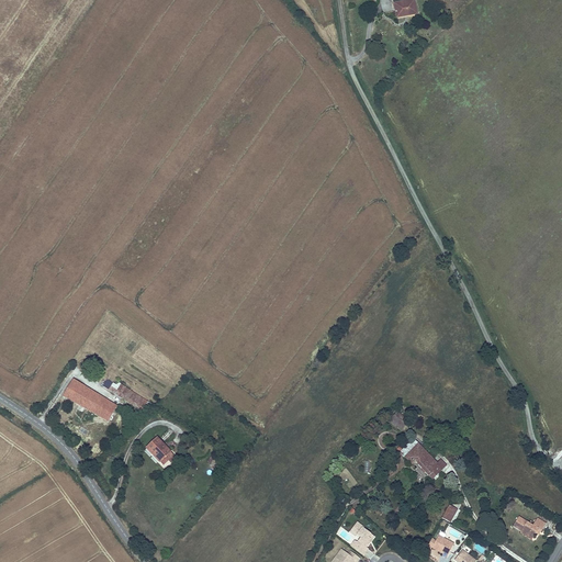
[(413,0),(408,0),(392,3),(395,17),(405,14),(405,17),(417,14),(413,0)]
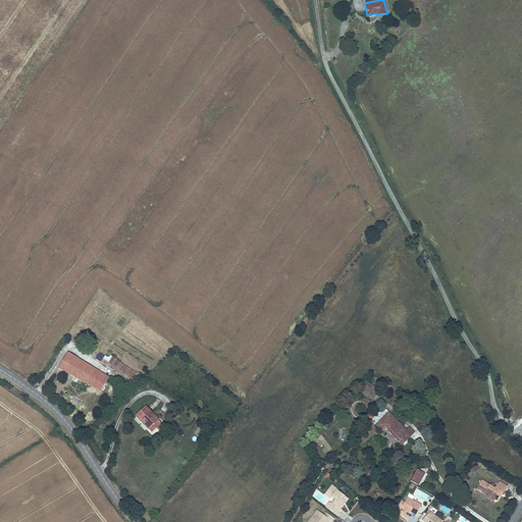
[(58,368),(99,390),(108,377),(76,359),(67,353),(58,368)]
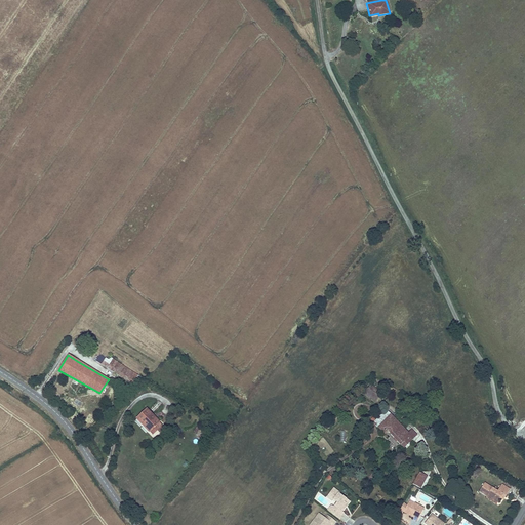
[(136,379),(122,370),(124,367),(116,361),(114,364),(110,362),(99,355),(96,361),(132,385),(136,379)]
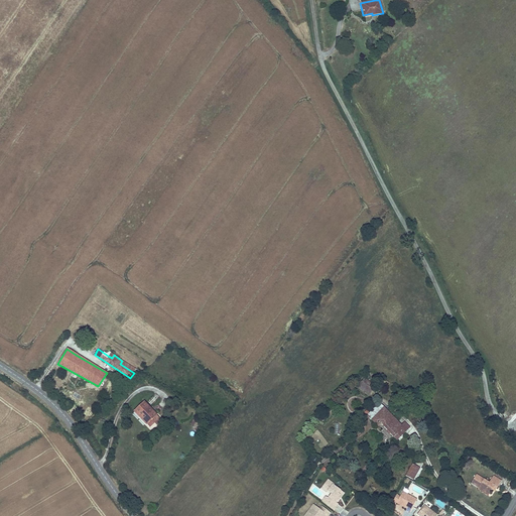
[(134,373),(136,369),(122,361),(120,364),(134,373)]
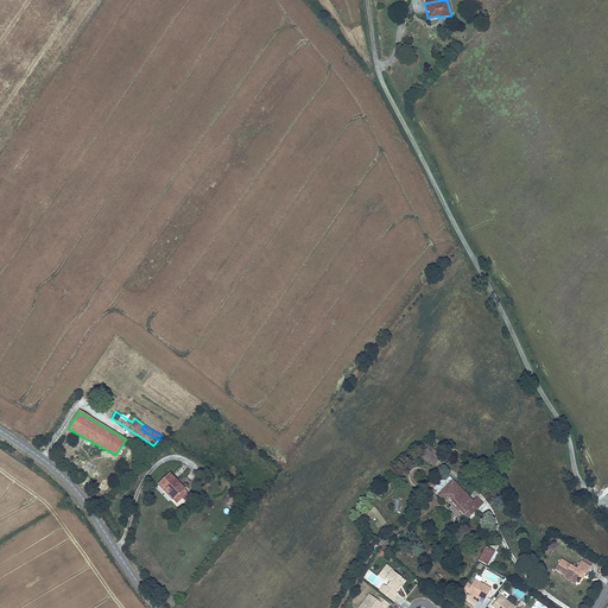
[(422,455),(435,466),(442,456),(429,445),(422,455)]
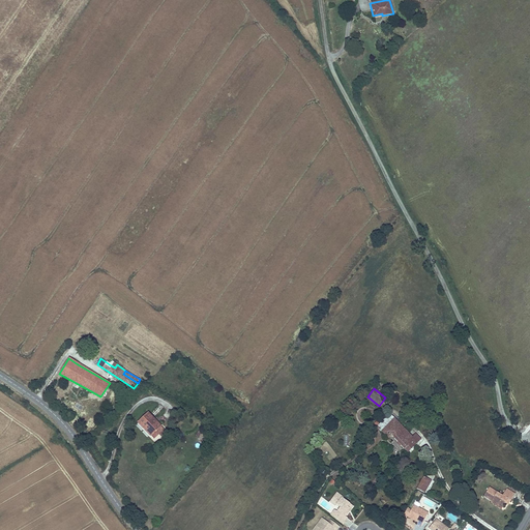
[(156,436),(164,429),(149,413),(138,423),(150,436),(154,433),(156,436)]
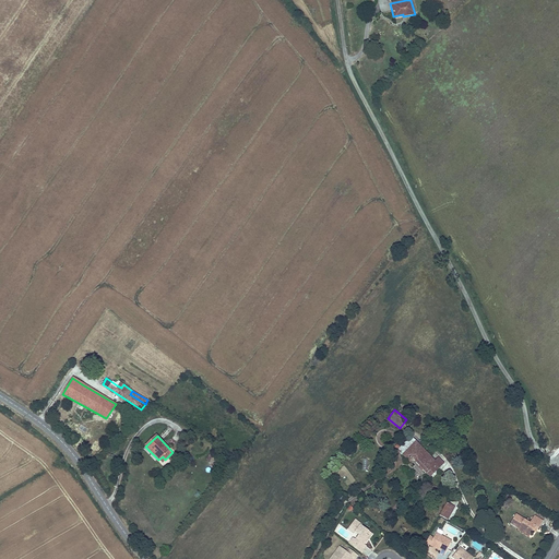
[(399,451),(403,455),(415,442),(411,438),(399,451)]
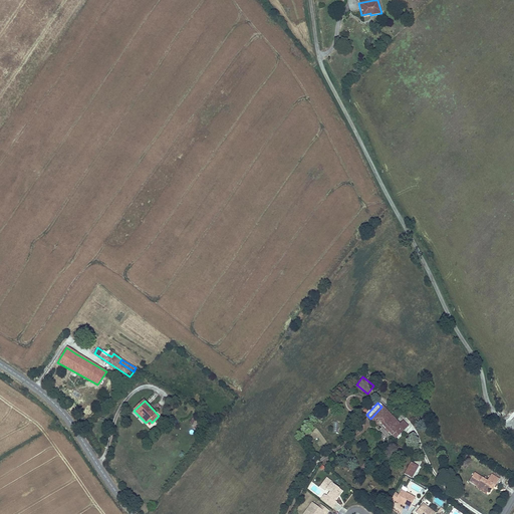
[(396,438),(409,426),(398,415),(395,419),(381,407),(370,419),(376,425),(379,423),(396,438)]
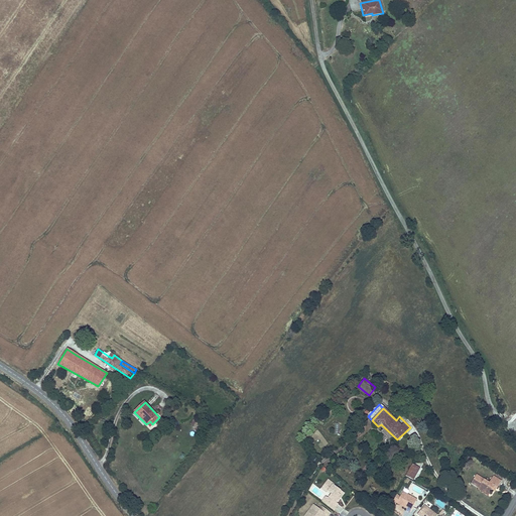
[(416,473),(413,472),(416,466),(413,464),(406,475),(413,479),(416,473)]
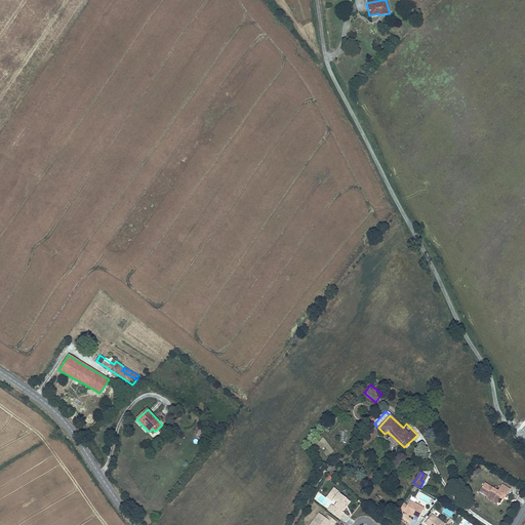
[(500,482),(496,489),(484,482),(478,491),(486,495),(487,494),(497,500),(500,496),(502,493),(505,494),(509,487),(500,482)]
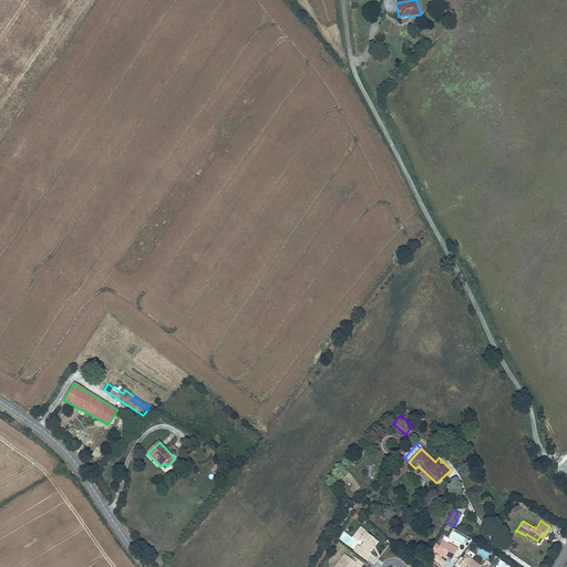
[(371,554),(369,553),(377,542),(367,534),(367,532),(360,527),(353,537),(359,542),(360,539),(366,544),(360,550),(358,549),(354,553),(366,560),(371,554)]
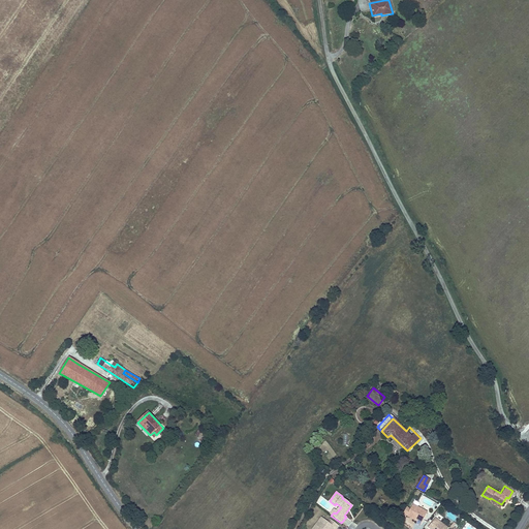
[(500,507),(501,504),(491,498),(490,499),(489,501),(500,507)]
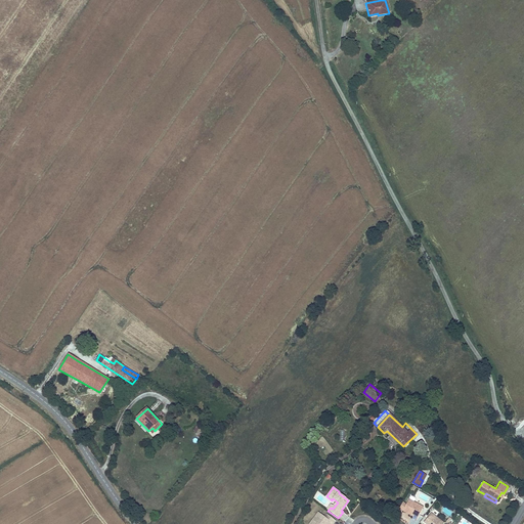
[(411,519),(416,522),(424,508),(408,500),(405,507),(402,511),(408,514),(407,515),(412,518),(411,519)]
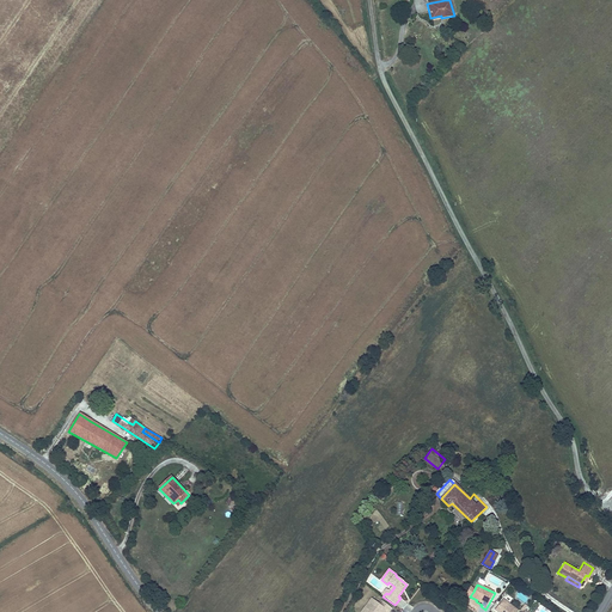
[(519,592),(516,597),(525,603),(528,599),(519,592)]
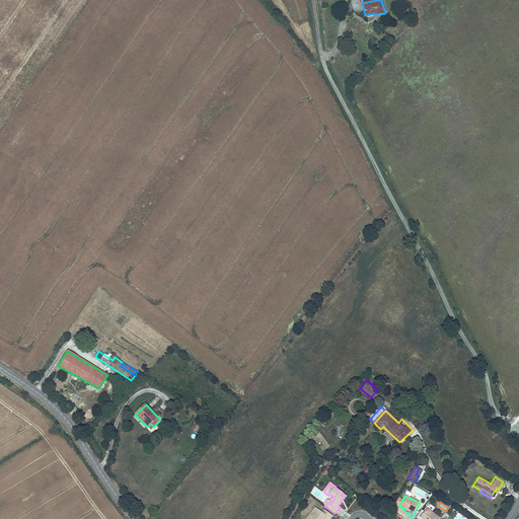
[(327,518),(329,518),(331,516),(323,509),(320,513),(314,508),(304,518),(322,518),(325,517),(327,518)]
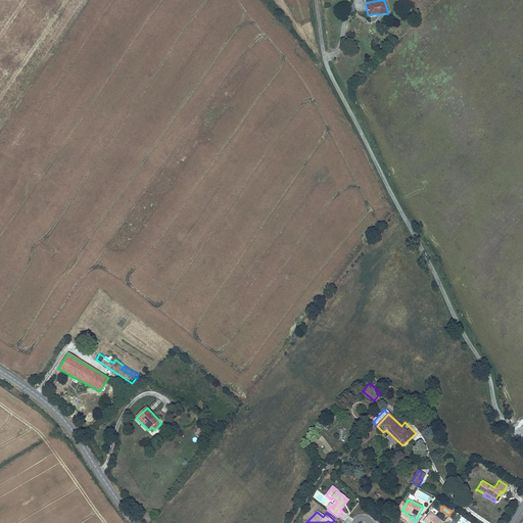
[(442,522),(443,522),(430,512),(423,520),(425,522),(442,522)]
